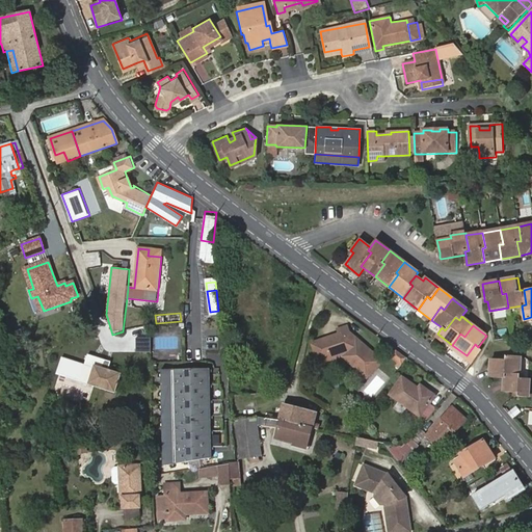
[(346,326),(337,329),(338,334),(311,343),(315,355),(308,357),(311,367),(341,356),(367,378),(381,362),(348,331),(346,326)]
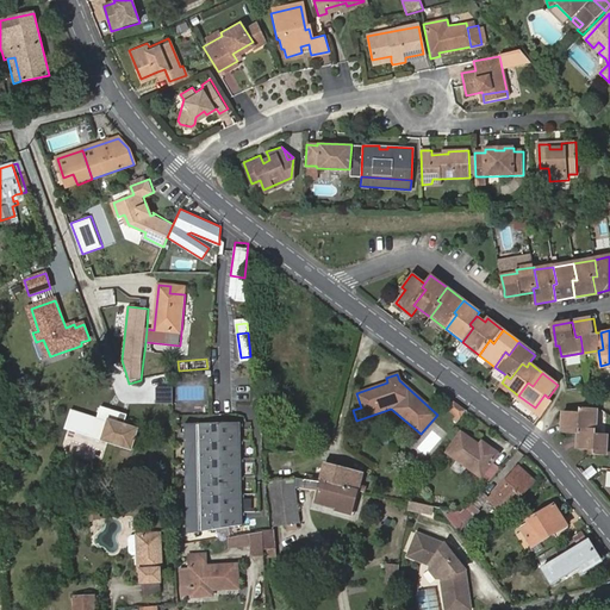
[(539,403),(546,409),(552,400),(548,398),(545,394),(539,403)]
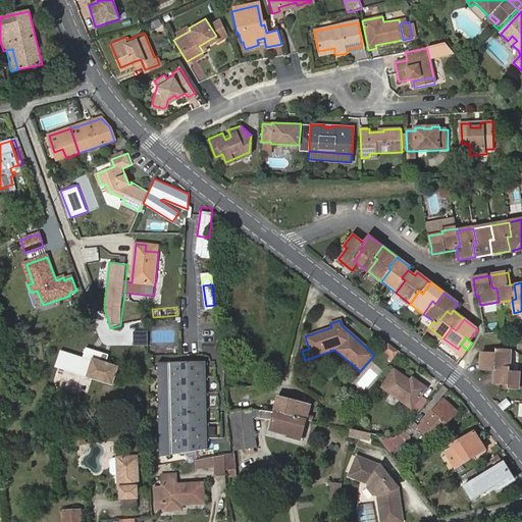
[(394,362),(400,352),(389,345),(385,351),(393,356),(390,359),(394,362)]
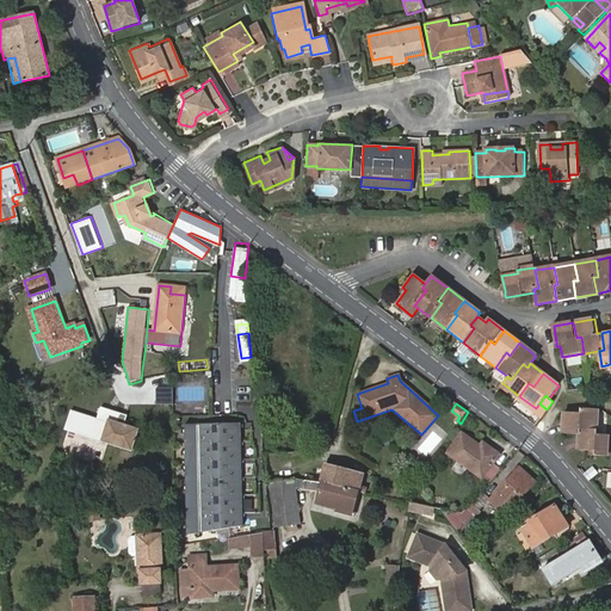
[(562,432),(580,433),(581,430),(596,431),(598,409),(576,407),(576,413),(565,412),(562,432)]
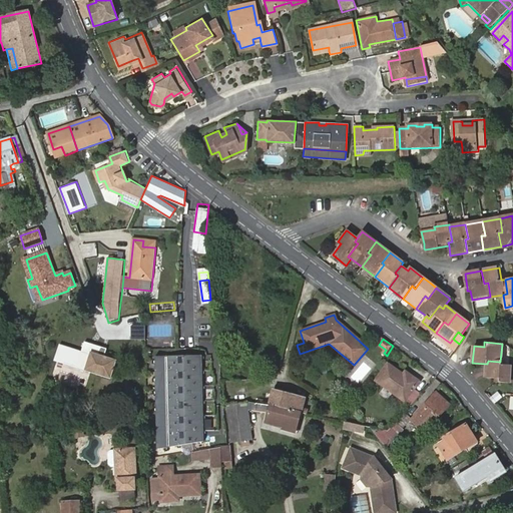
[(89,362),(86,372),(110,381),(116,363),(99,357),(101,351),(86,346),(81,359),(89,362)]
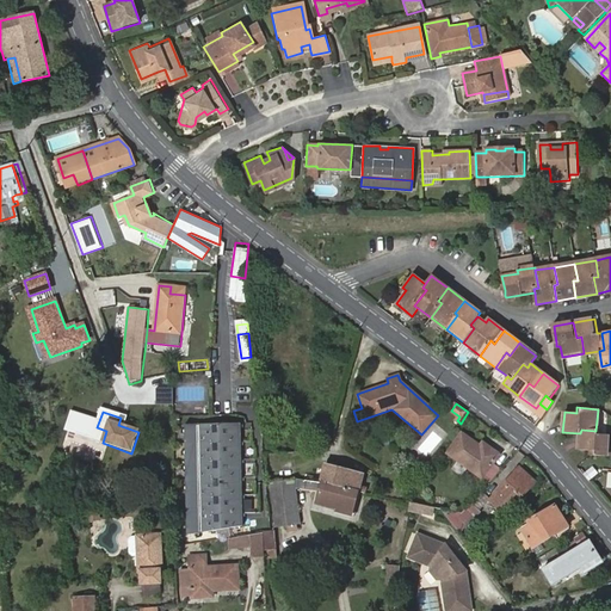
[(187,426),(189,535),(244,525),(242,424),(187,426)]
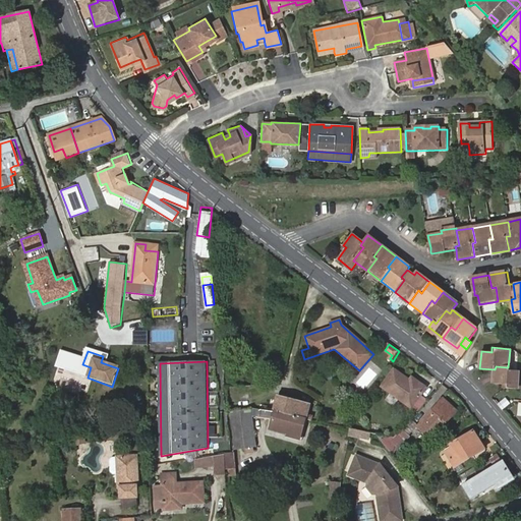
[(363,390),(377,373),(369,366),(355,383),(363,390)]
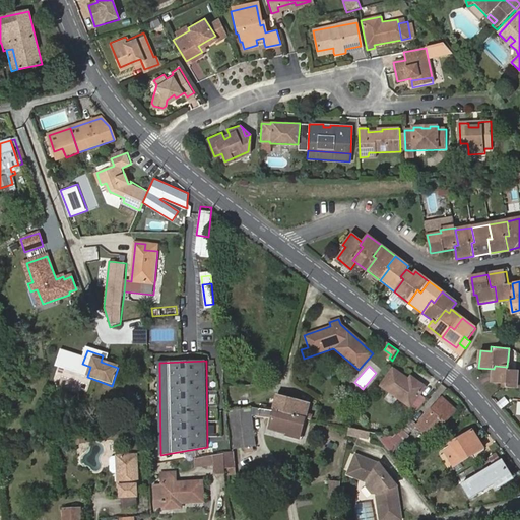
[(503,383),(502,386),(519,387),(519,370),(507,370),(507,367),(495,366),(494,369),(493,382),(503,383)]
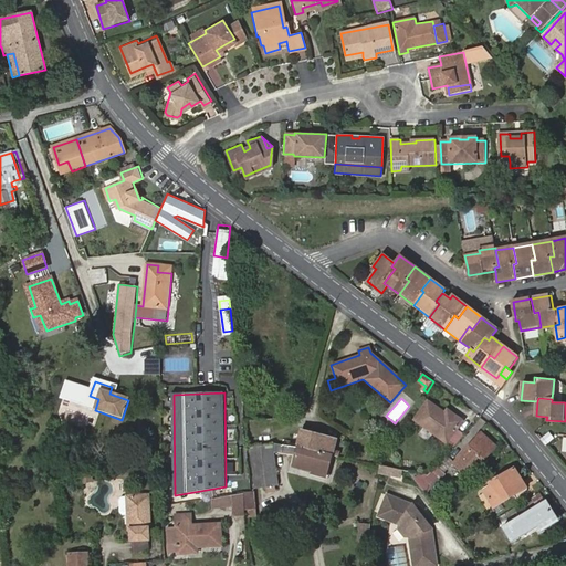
[(429,402),(416,421),(448,443),(463,422),(449,411),(446,415),(429,402)]
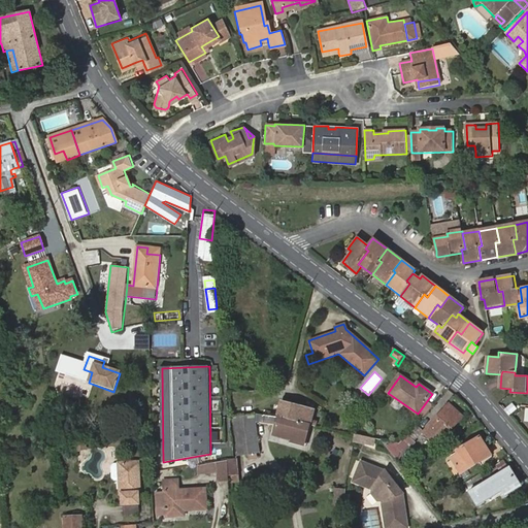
[(513,402),(504,408),(508,415),(517,408),(513,402)]
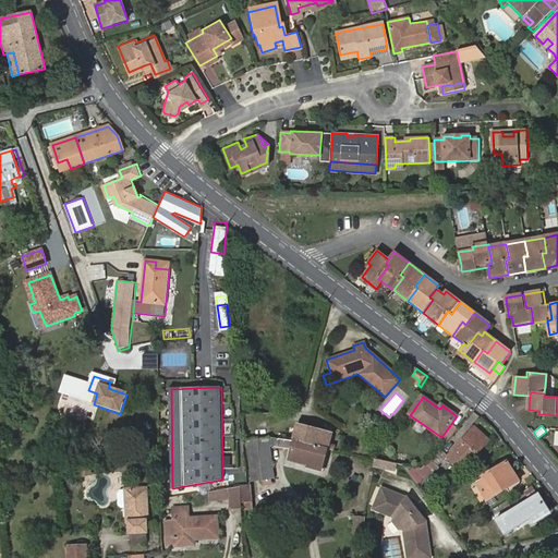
[(327,450),(332,451),(334,447),(328,445),(330,435),(299,427),(294,441),(312,446),(327,450)]
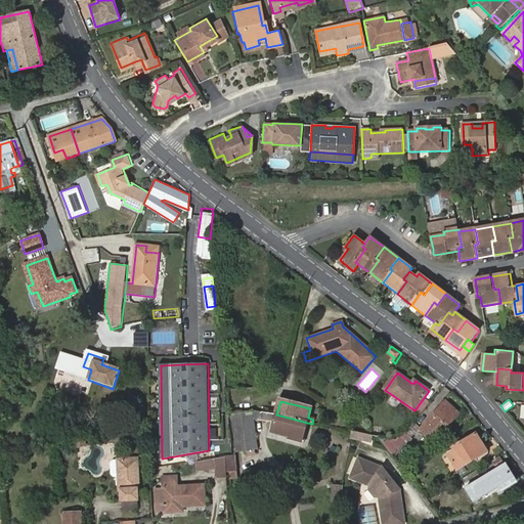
[(436,418),(433,415),(420,429),(430,438),(434,433),(437,436),(459,413),(445,401),(435,412),(438,416),(436,418)]
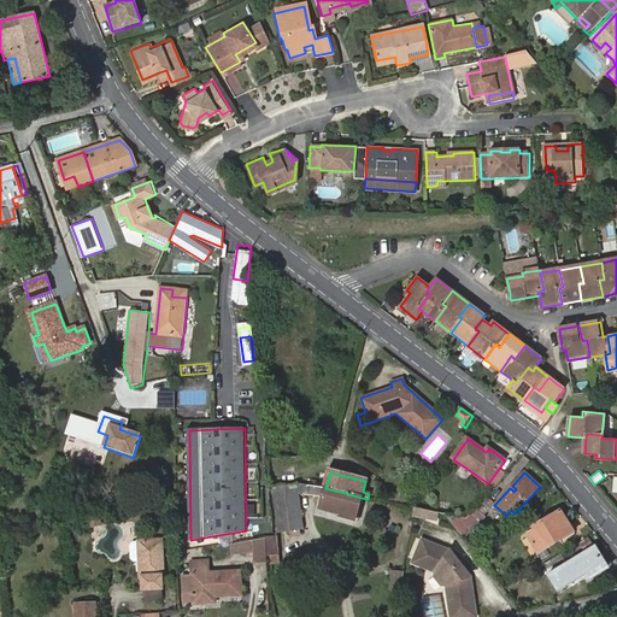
[(363,492),(369,494),(372,483),(365,481),(363,492)]
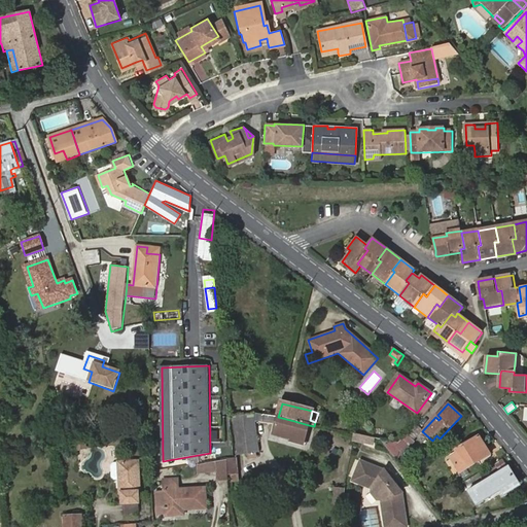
[(253,413),(234,416),(238,454),(257,451),(253,413)]
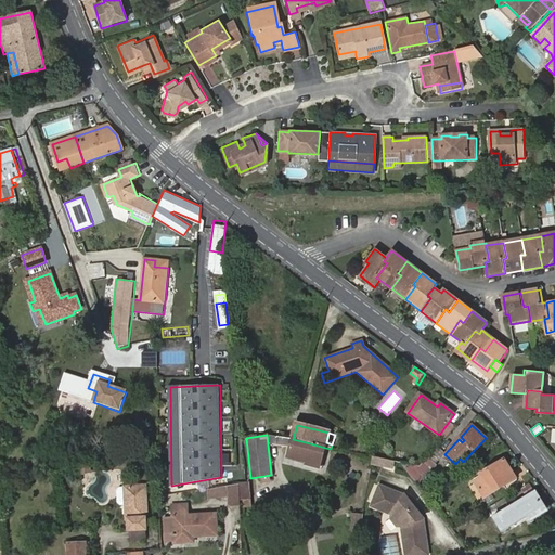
[(306,462),(310,443),(293,439),(288,457),(306,462)]
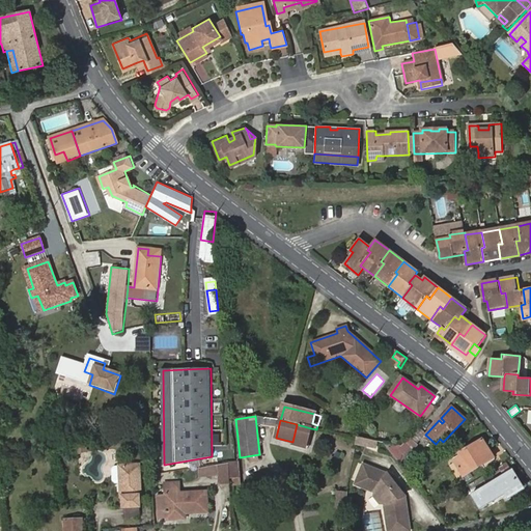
[(306,448),(311,428),(297,424),(292,442),(291,445),(306,448)]
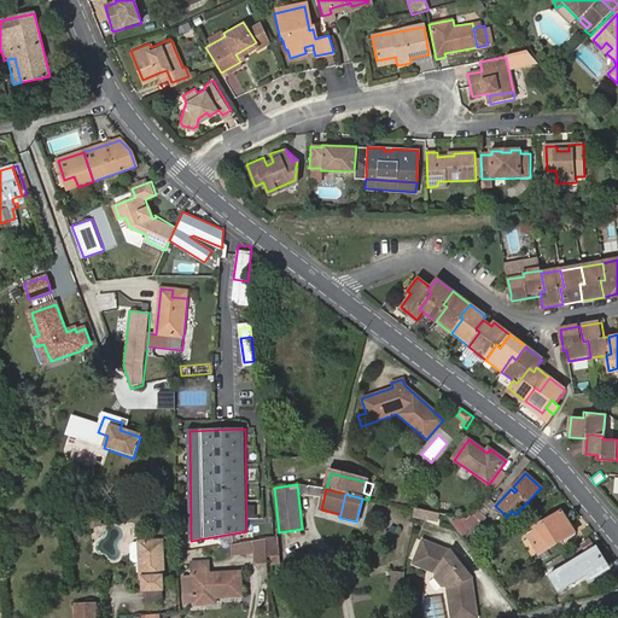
[(458,517),(452,522),(466,540),(487,518),(477,508),(467,518),(458,517)]
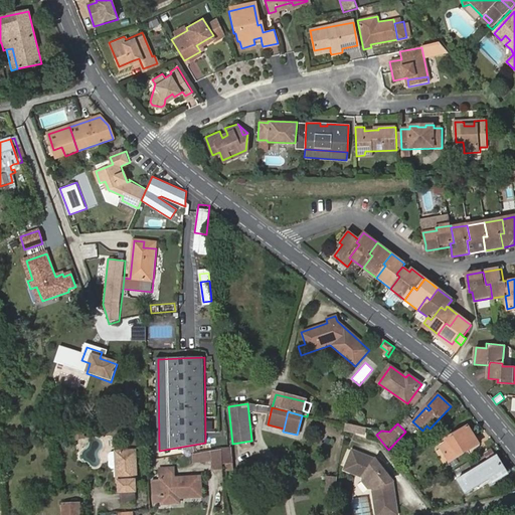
[(363,434),(364,426),(350,424),(349,432),(363,434)]
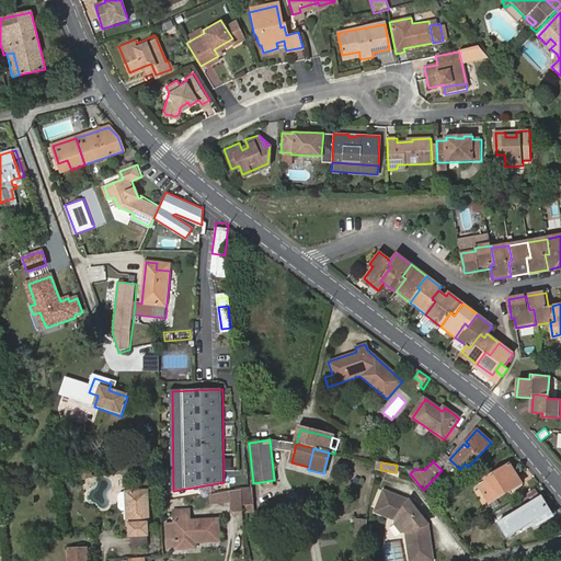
[(488,482),(483,484),(480,485),(490,502),(522,483),(510,464),(485,478),(488,482)]
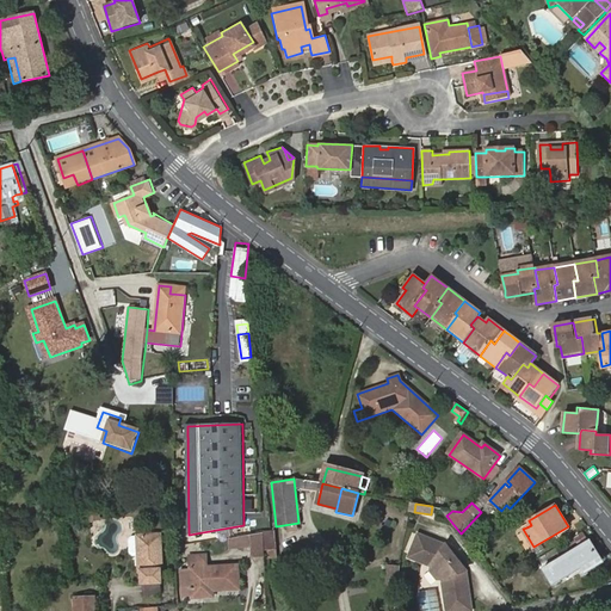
[(238,537),(239,545),(250,543),(252,553),(261,550),(259,534),(238,537)]
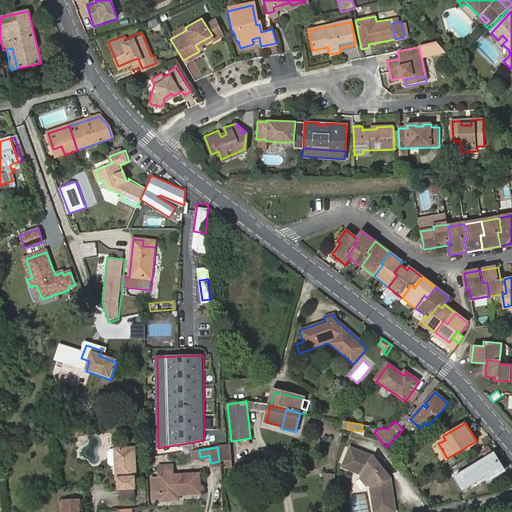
[(373,457),(350,448),(342,468),(361,475),(371,487),(373,511),(396,511),(391,481),(373,457)]
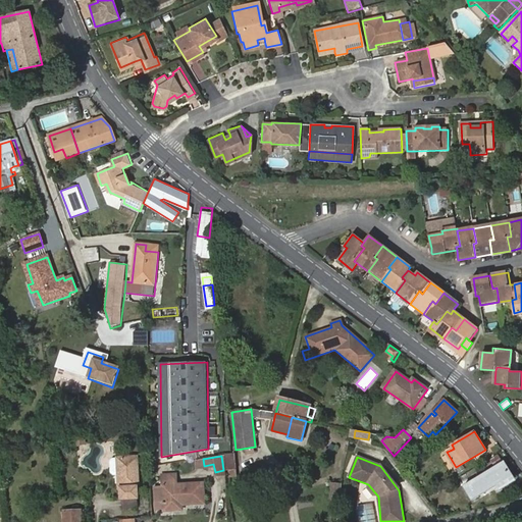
[(120,500),(137,499),(137,489),(140,489),(139,459),(117,460),(119,490),(120,490),(120,500)]
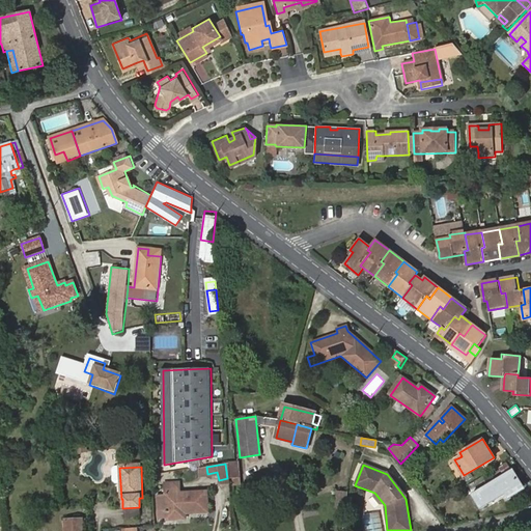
[(200,475),(207,474),(206,467),(199,469),(200,475)]
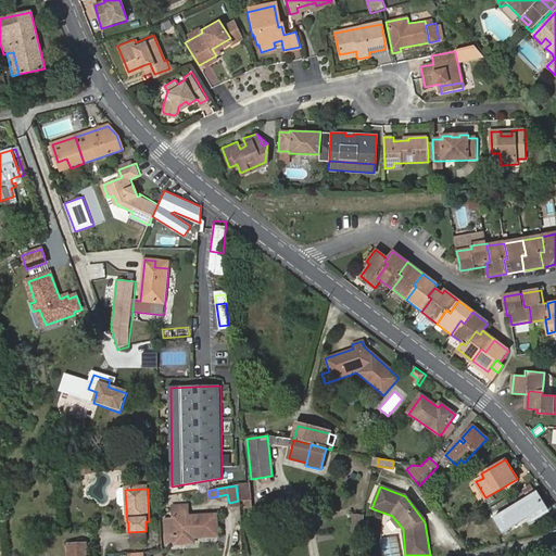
[(526,512),(530,517),(532,520),(546,510),(535,492),(493,519),(500,529),(506,525),(506,523),(526,512)]
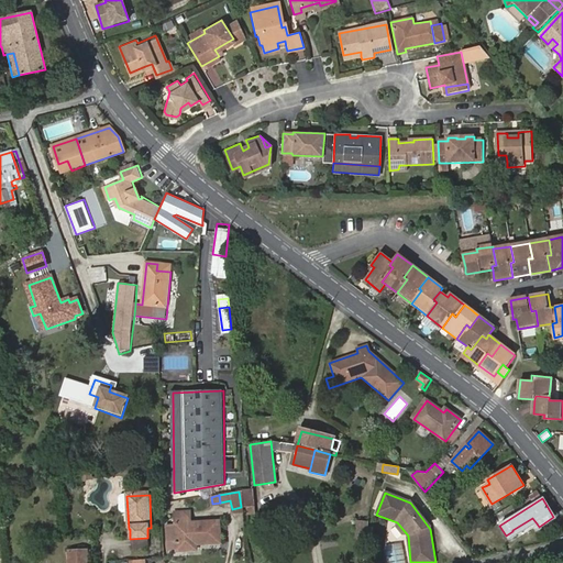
[(175,512),(178,551),(197,550),(196,544),(221,542),(219,520),(191,522),(190,511),(175,512)]
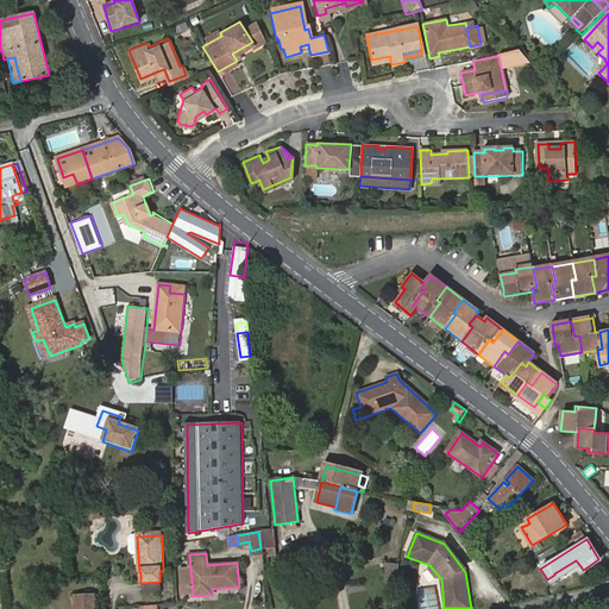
[(559,581),(581,566),(576,560),(554,573),(554,575),(547,579),(550,583),(557,578),(559,581)]
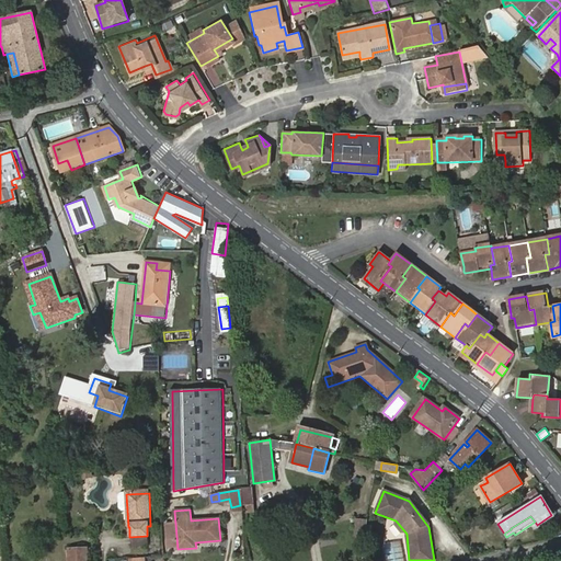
[(356,521),(354,537),(357,538),(358,536),(365,536),(366,521),(356,521)]
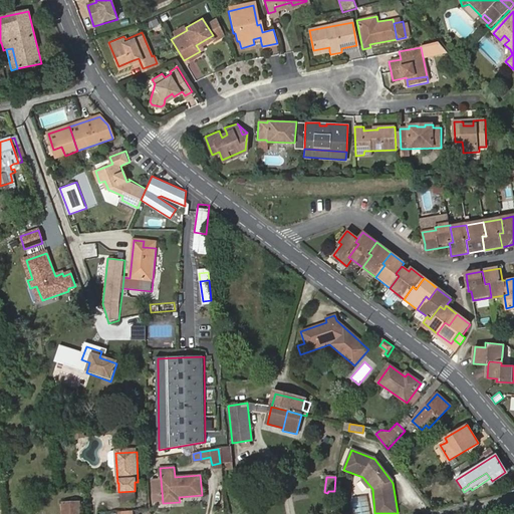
[(135,500),(135,491),(118,492),(119,501),(135,500)]
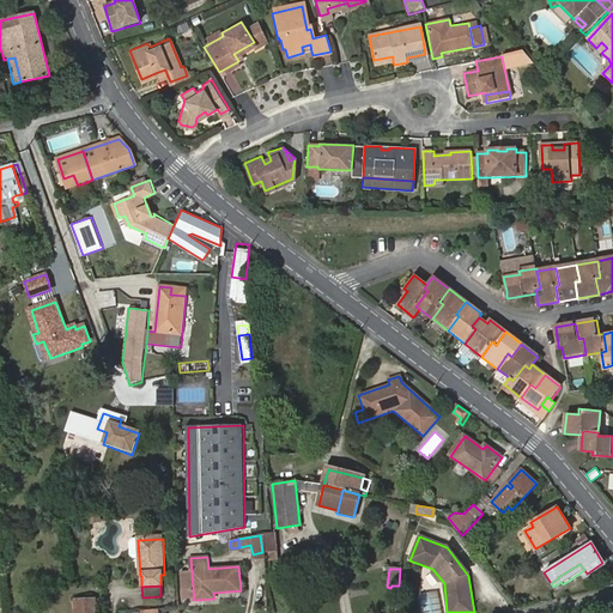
[(76,601),(76,612),(96,612),(95,600),(76,601)]
